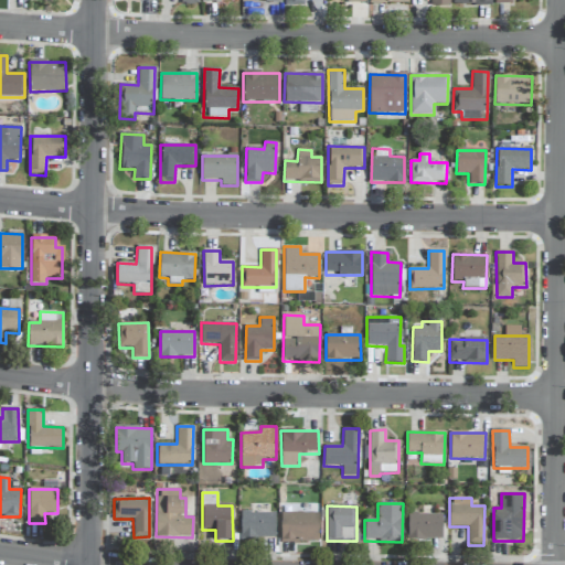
[(276,513),(241,512),(240,540),(275,541),(276,513)]
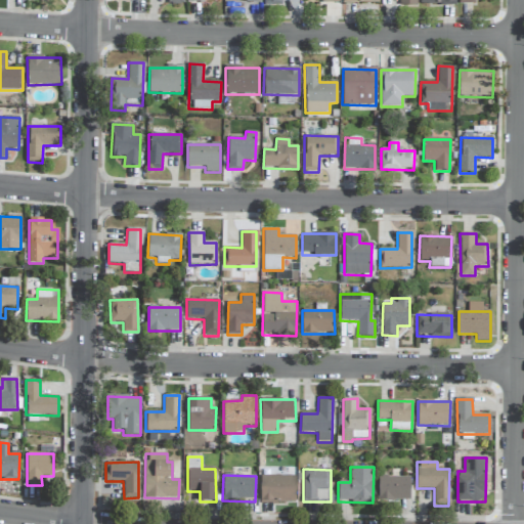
[(295,504),(295,476),(261,475),(260,503),(295,504)]
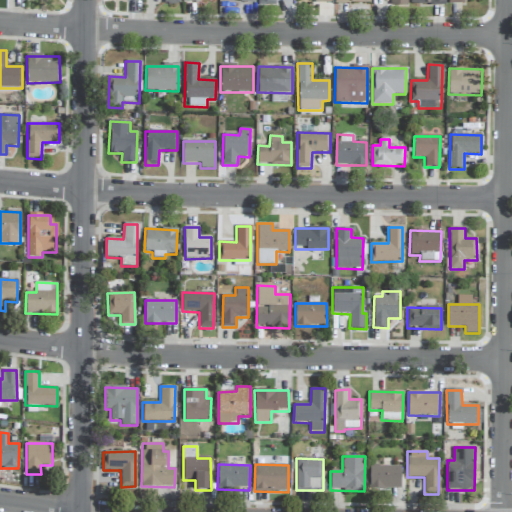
[(400,489),(401,466),(369,465),(369,488),(400,489)]
